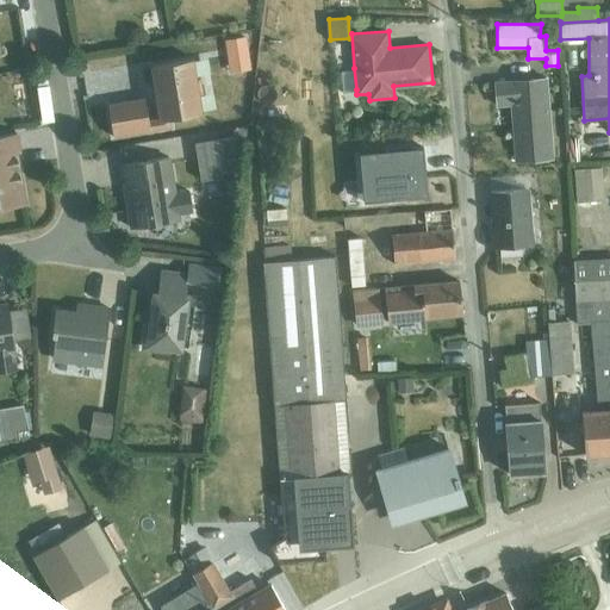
[(194,58),(151,64),(160,117),(161,119),(169,118),(203,112),(194,58)]
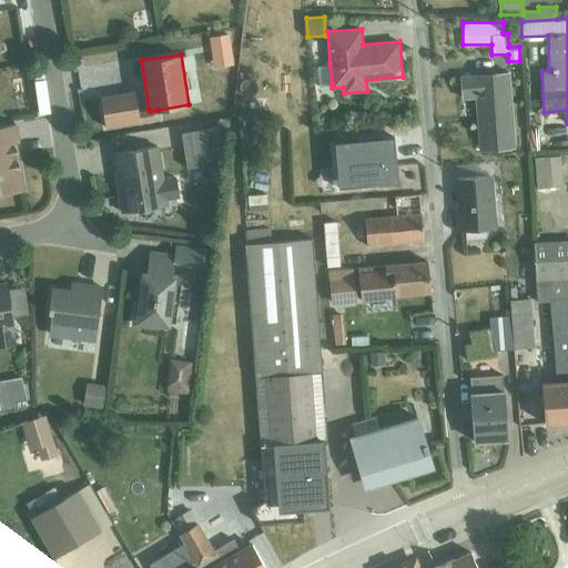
[(320,84),(332,83),(330,63),(317,64),(320,84)]
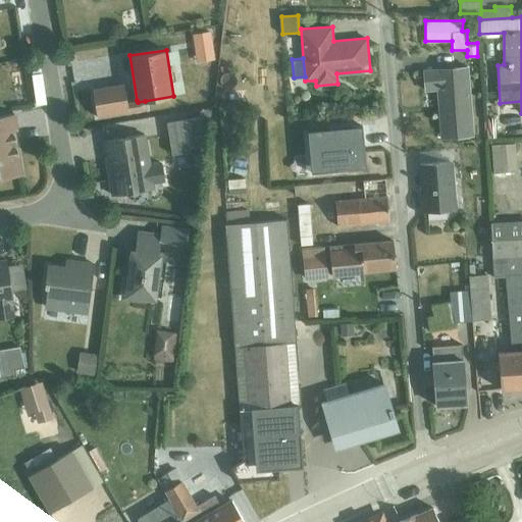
[(474,135),(468,66),(424,69),(426,90),(438,89),(441,137),(474,135)]
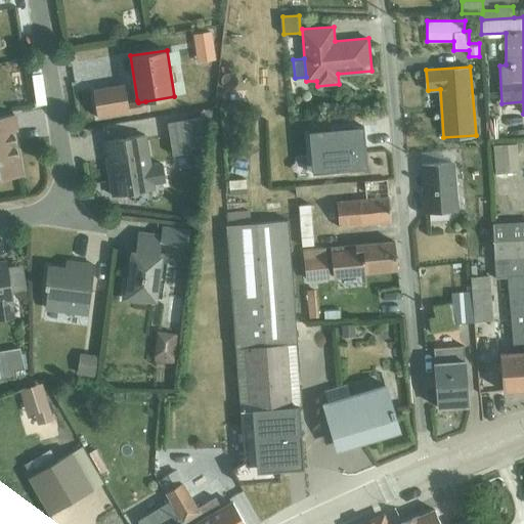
[(125,84),(93,89),(98,118),(131,113),(130,112),(146,108),(145,101),(138,102),(137,100),(128,101),(125,84)]
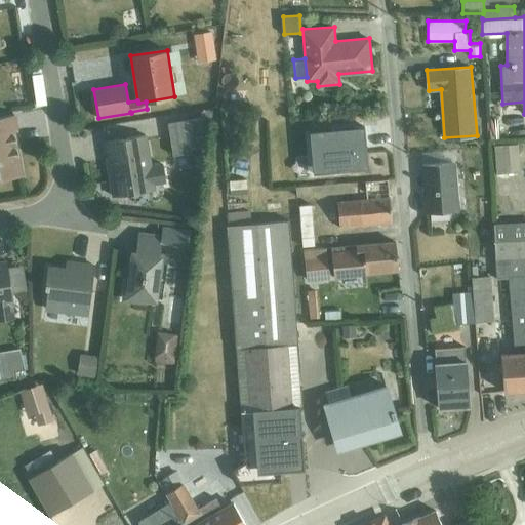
[(201,117),(168,122),(173,155),(191,153),(190,148),(199,147),(206,147),(212,109),(201,111),(201,117)]
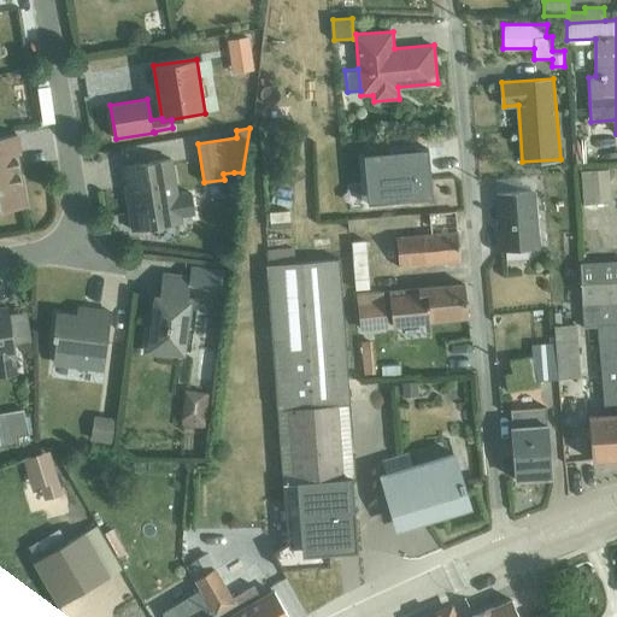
[(0,210),(25,206),(18,154),(21,153),(17,134),(0,136),(0,210)]
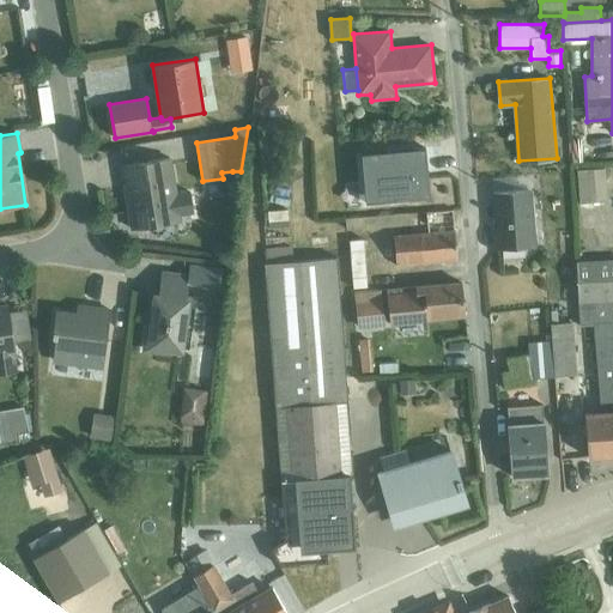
[(430,196),(426,147),(362,153),(366,202),(430,196)]
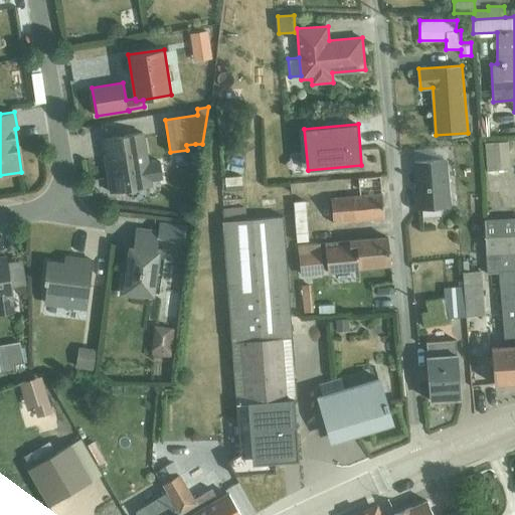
[(103,139),(112,192),(153,185),(145,132),(103,139)]
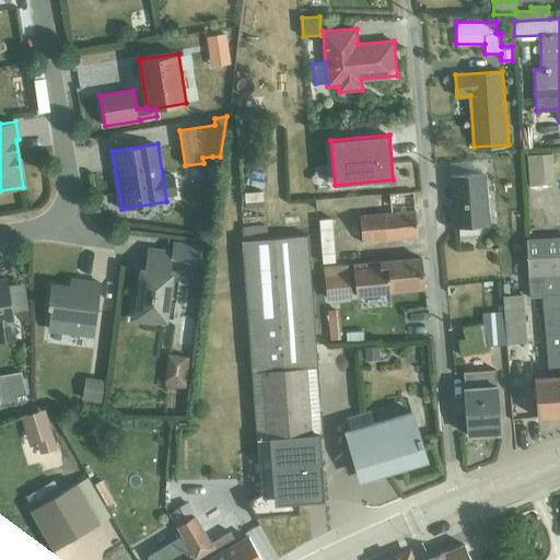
[(451,160),(452,175),(483,173),(482,161),(451,160)]
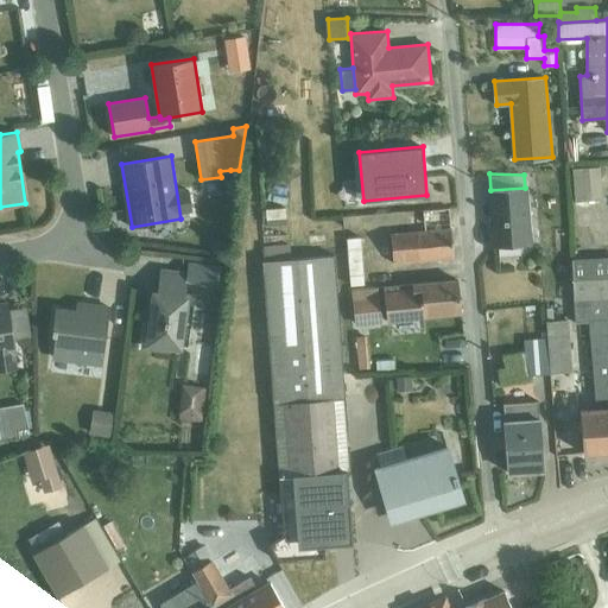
[(532,244),(527,188),(525,188),(491,190),(489,190),(494,246),(532,244)]
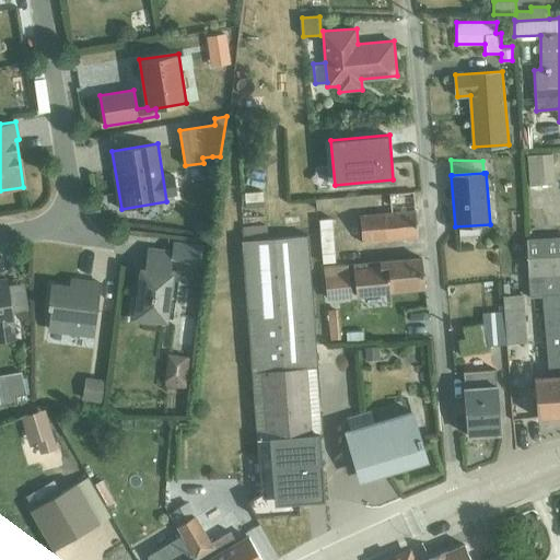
[(243,186),(223,189),(224,200),(244,197),(243,186)]
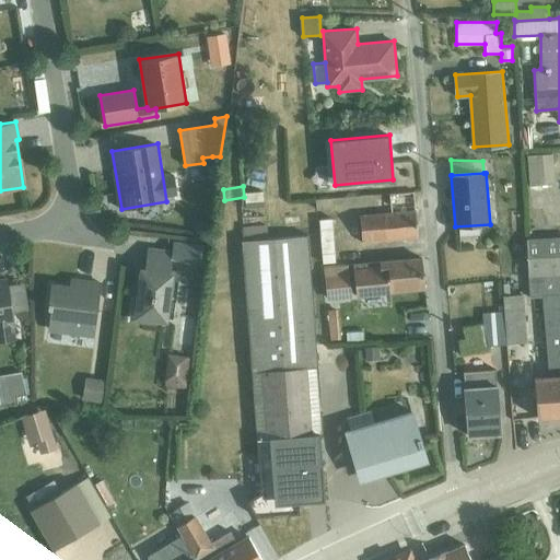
[(263,190),(245,193),(245,208),(264,206),(263,190)]
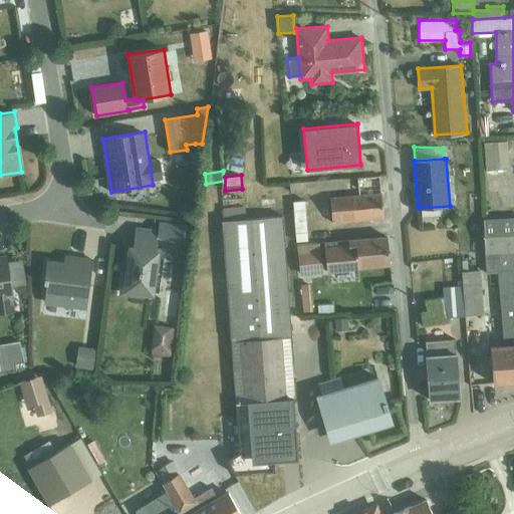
[(332,221),(383,217),(380,175),(357,177),(358,195),(330,197),(332,221)]
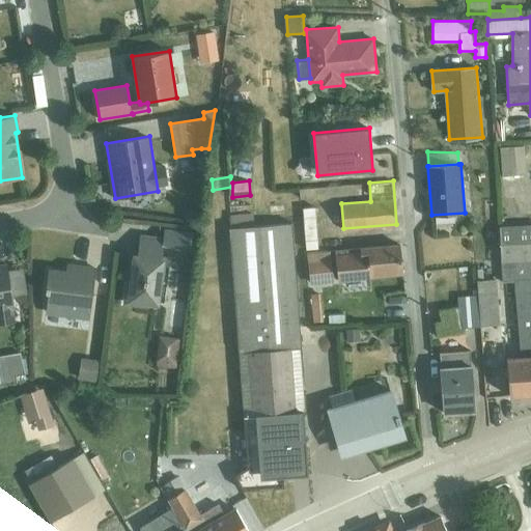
[(254,213),(230,214),(247,467),(235,474),(243,490),(284,486),(283,476),(308,474),(304,411),(307,411),(291,223),(254,226),(254,213)]
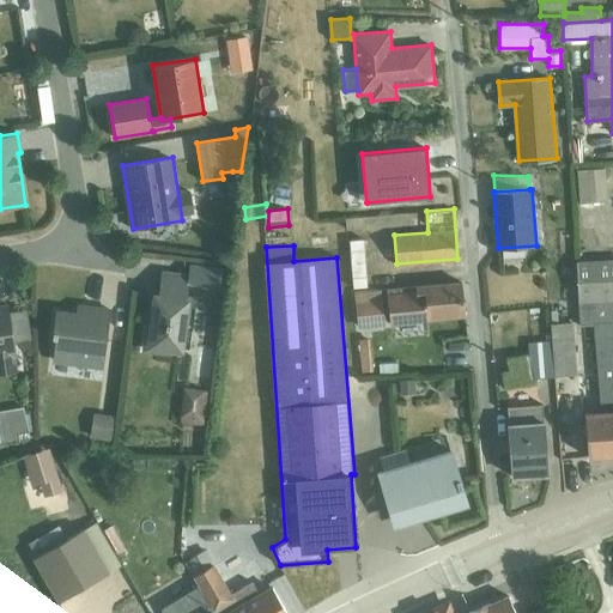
[(580,302),(612,298),(612,260),(577,262),(580,302)]
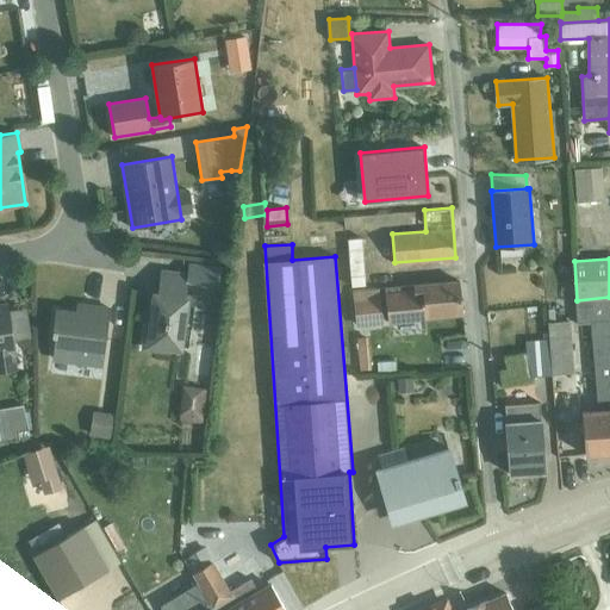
[(147,322),(144,347),(184,352),(184,348),(190,348),(192,329),(200,329),(205,296),(186,293),(188,279),(219,282),(222,266),(188,262),(187,272),(162,269),(159,294),(156,294),(153,323),(147,322)]
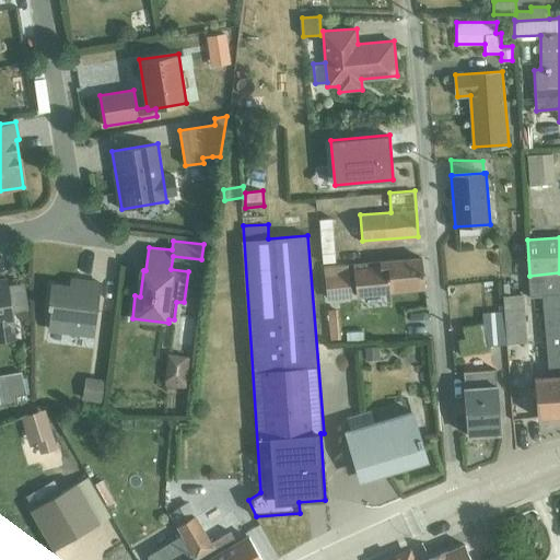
[(426,288),(422,257),(350,265),(353,295),(426,288)]
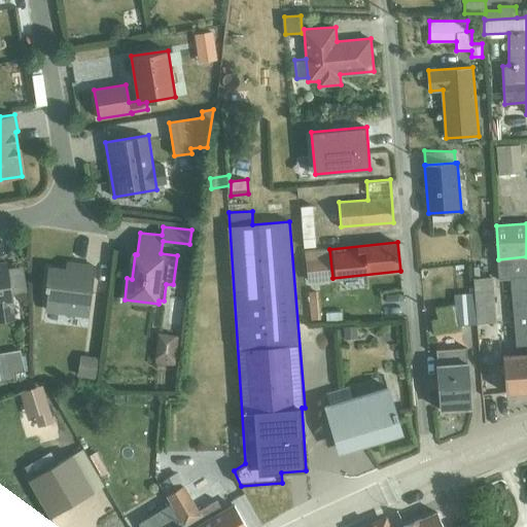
[(305,251),(308,282),(331,279),(327,249),(305,251)]
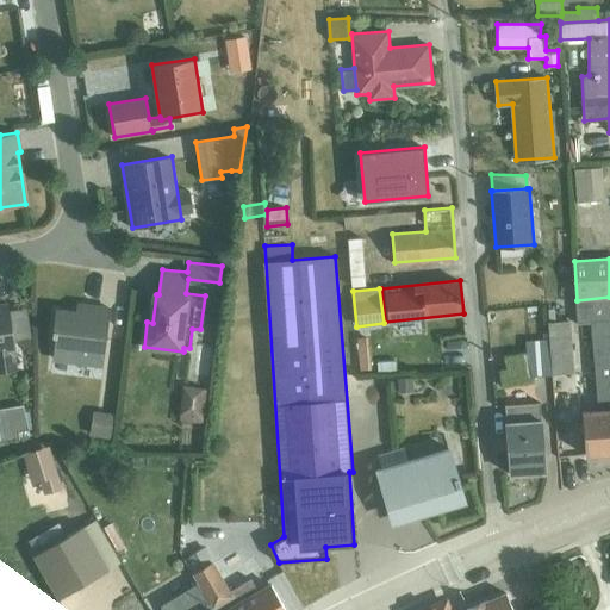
[(578,323),(582,323),(609,322),(609,297),(577,300),(578,323)]
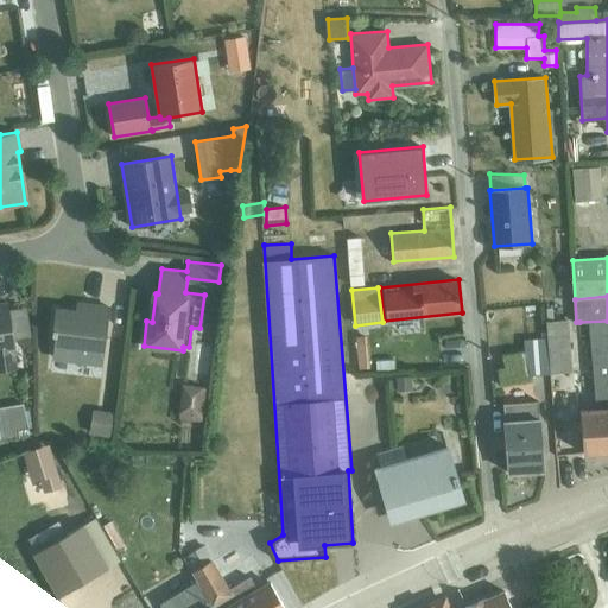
[(0,371),(19,368),(14,339),(31,336),(26,306),(11,309),(10,302),(0,303),(0,371)]
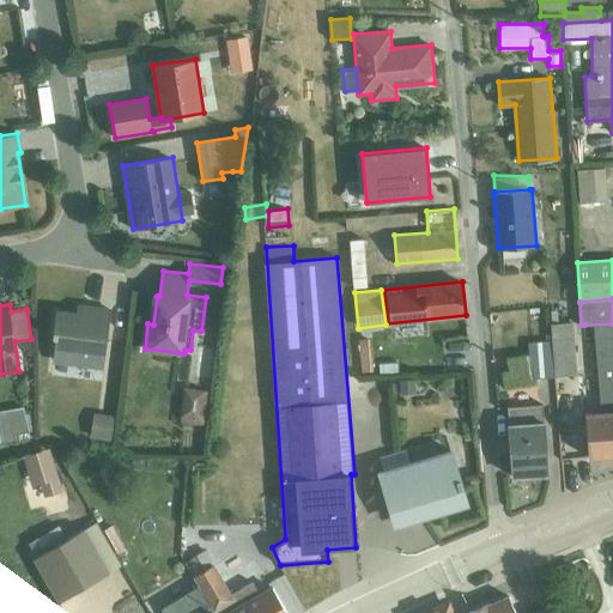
[(56,311),(53,363),(103,369),(111,310),(85,307),(84,315),(56,311)]
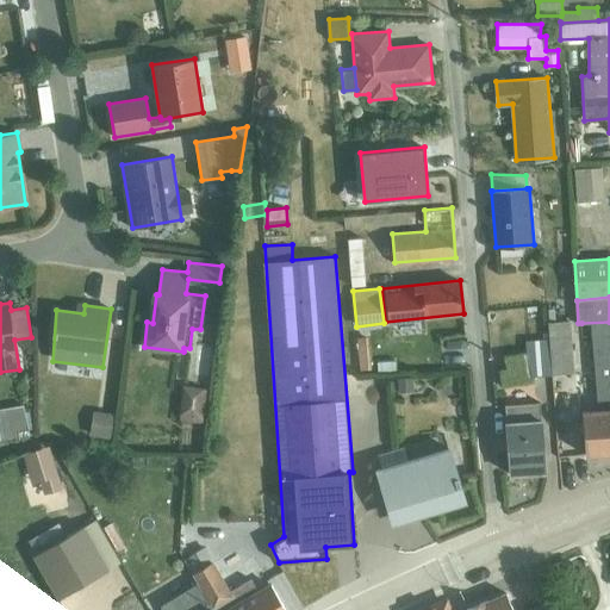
[(549,338),(552,374),(574,372),(570,321),(547,322),(549,338)]
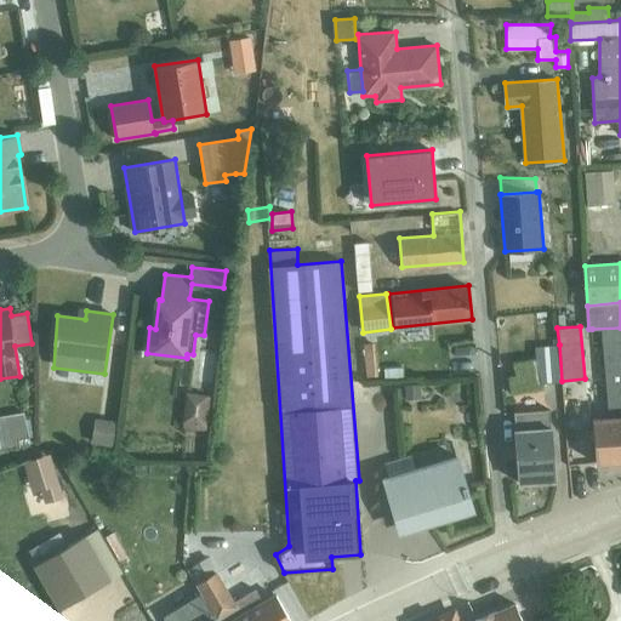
[(596,462),(620,460),(620,328),(592,329),(593,343),(603,342),(604,377),(591,379),(596,462)]
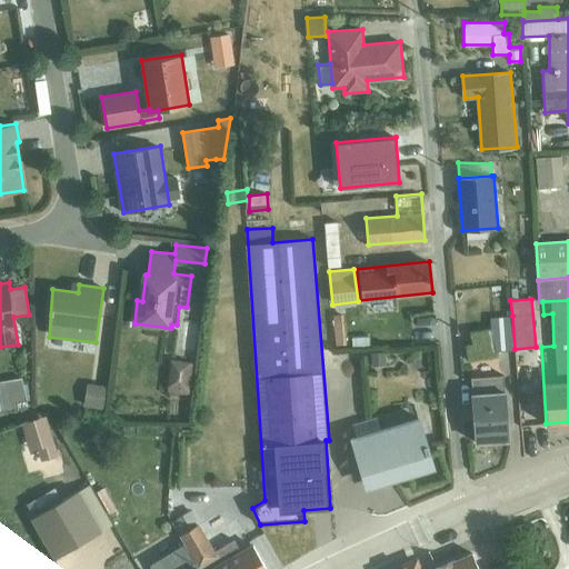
[(343,313),(333,315),(336,345),(346,343),(343,313)]
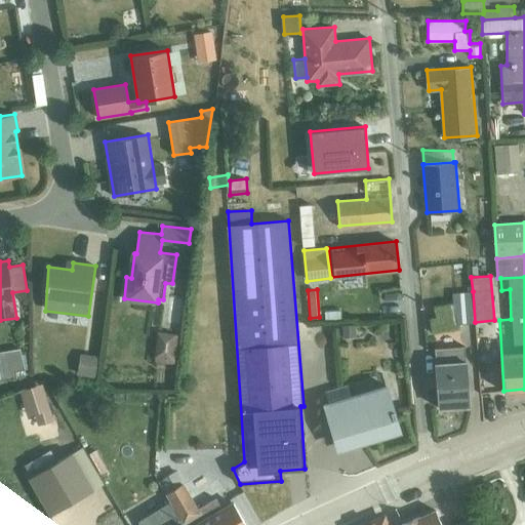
[(475,322),(473,291),(451,292),(452,300),(468,297),(469,306),(454,309),(456,324),(475,322)]
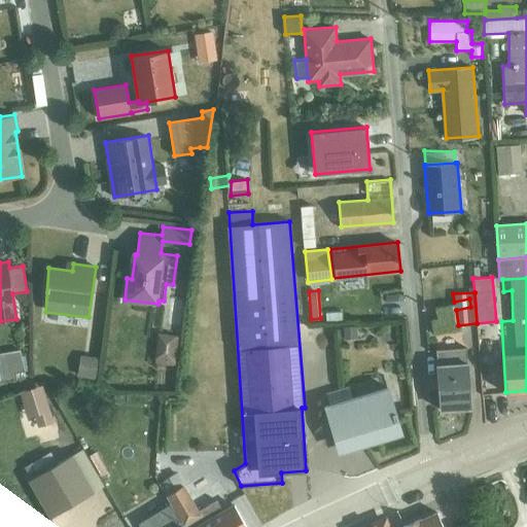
[(356,325),(343,326),(344,339),(357,338),(356,325)]
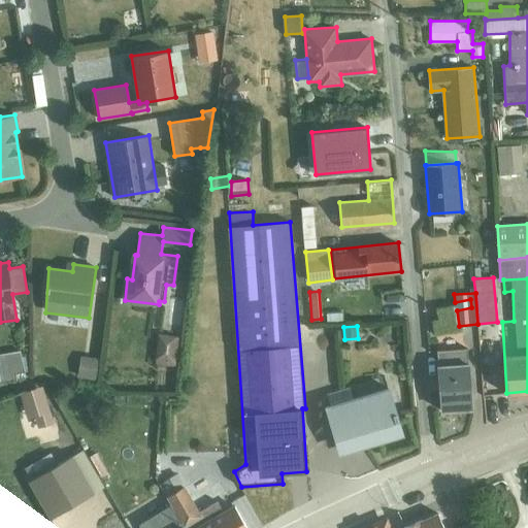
[(179,335),(159,333),(155,360),(157,360),(156,363),(175,365),(179,335)]
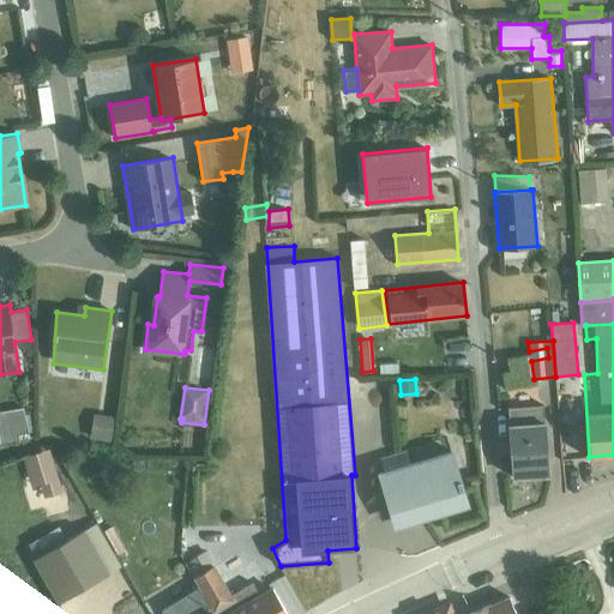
[(545,404),(509,407),(513,476),(549,475),(545,404)]
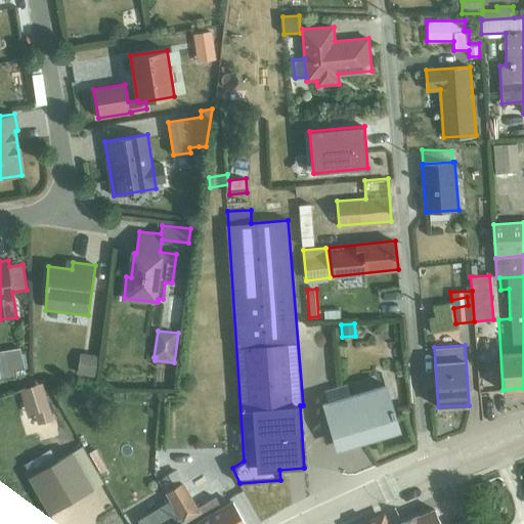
[(20,347),(0,349),(0,377),(25,373),(20,347)]
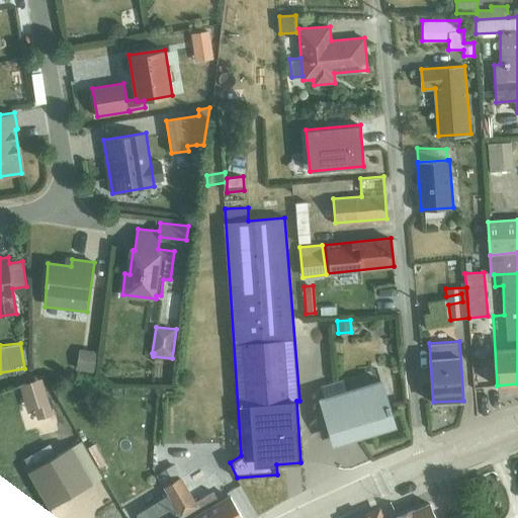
[(97,351),(80,348),(76,369),(93,371),(97,351)]
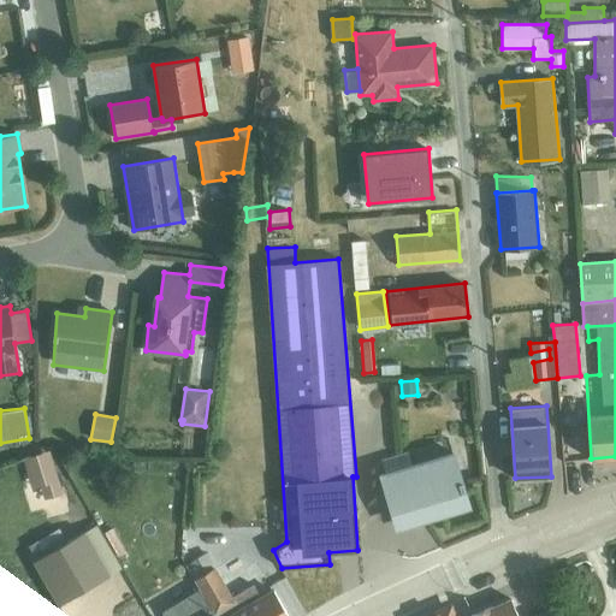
[(426,519),(469,505),(454,452),(413,466),(408,451),(381,458),(385,471),(380,473),(395,521),(424,513),(426,519)]
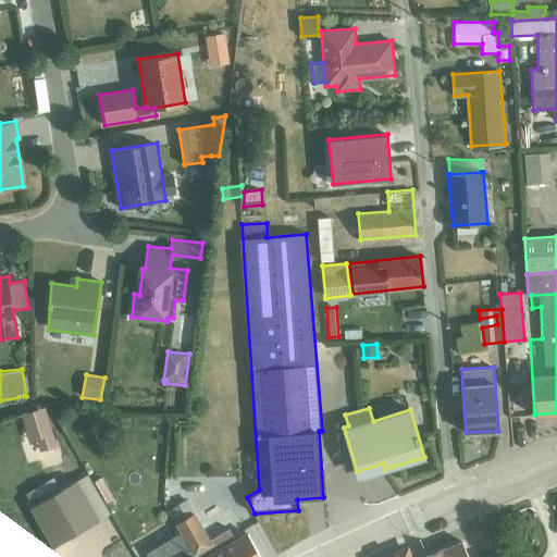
[(49,413),(28,413),(28,419),(14,419),(14,438),(29,438),(28,448),(49,448),(49,413)]
